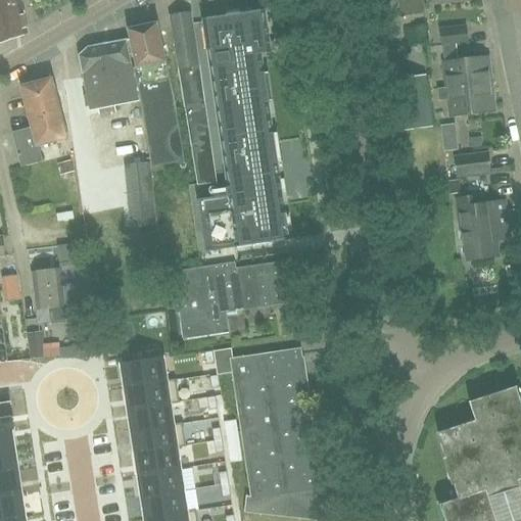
[(0,39),(25,27),(18,0),(0,0),(0,39)]
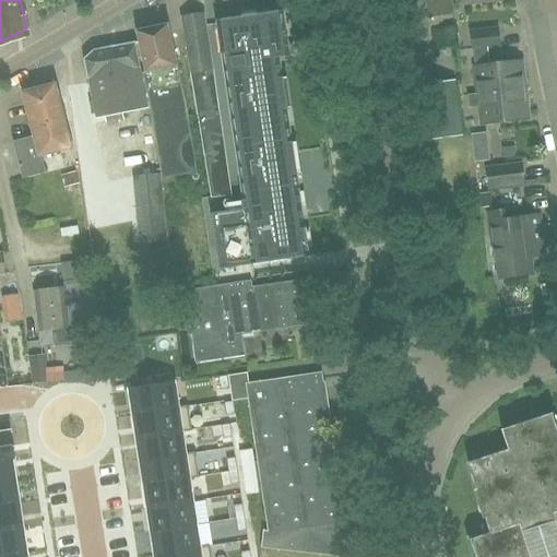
[(425,0),(427,15),(452,12),(450,0),(425,0)]
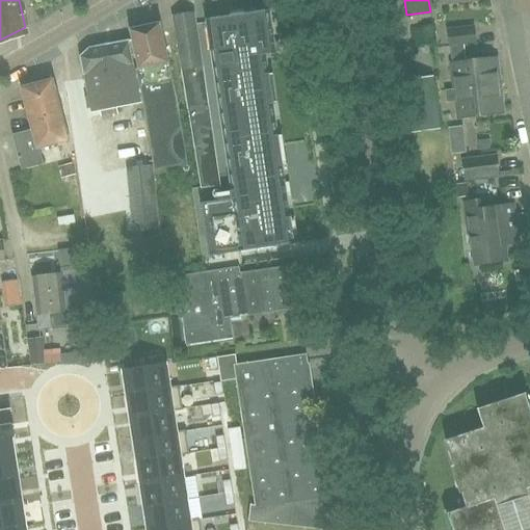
[(204,9),(233,189),(199,194),(208,248),(294,235),(265,47),(275,45),(272,27),(260,29),(256,1),(204,9)]
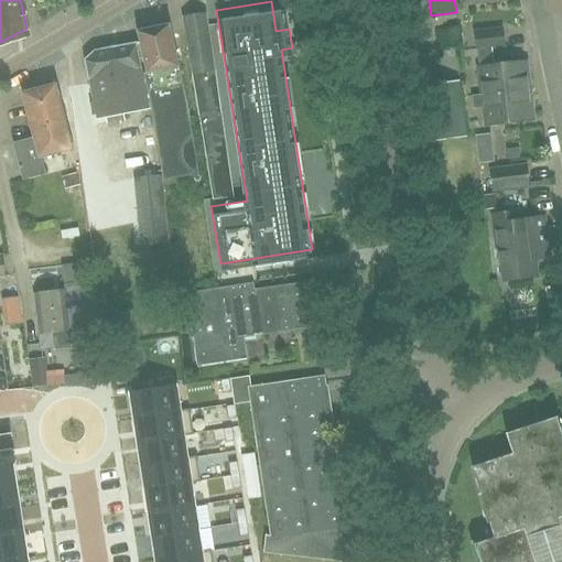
[(233,194),(205,12),(182,15),(211,197),(233,194)]
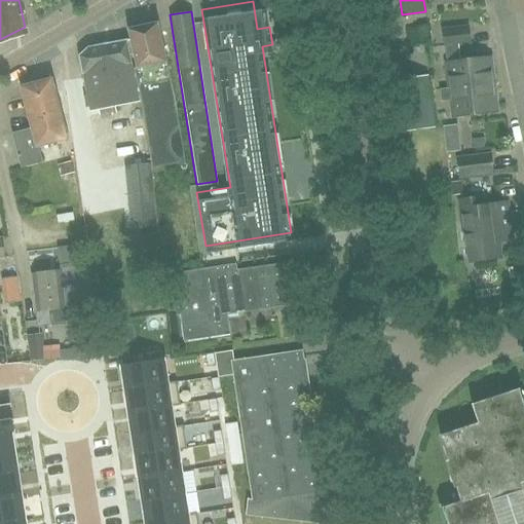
[(156,20),(126,27),(135,65),(133,66),(139,98),(150,166),(183,161),(173,100),(171,85),(164,59),(165,59),(156,20)]
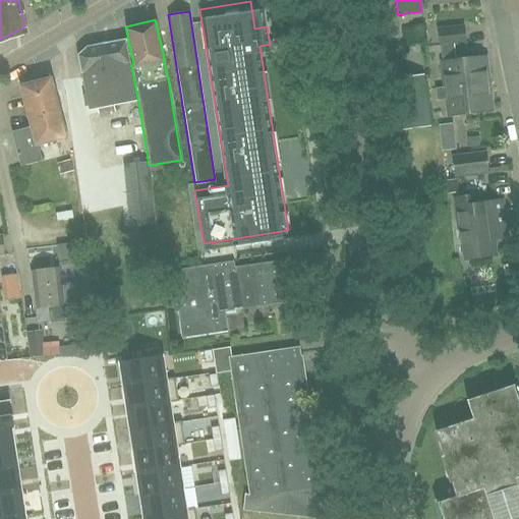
[(486,79),(483,54),(454,58),(452,42),(464,40),(462,24),(437,27),(439,44),(440,44),(442,59),(441,60),(444,84),(486,79)]
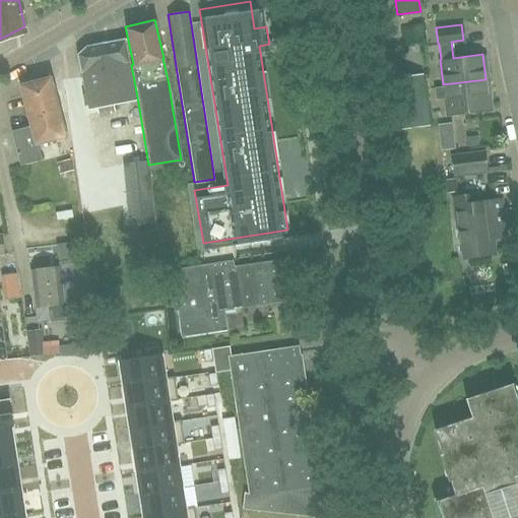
[(85,46),(77,53),(84,90),(82,90),(84,103),(87,103),(87,106),(96,104),(98,111),(114,108),(113,102),(136,98),(124,38),(85,46)]
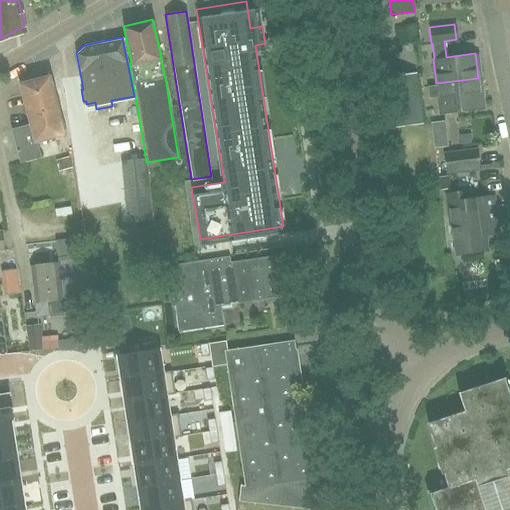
[(415,72),(383,76),(389,126),(421,121),(415,72)]
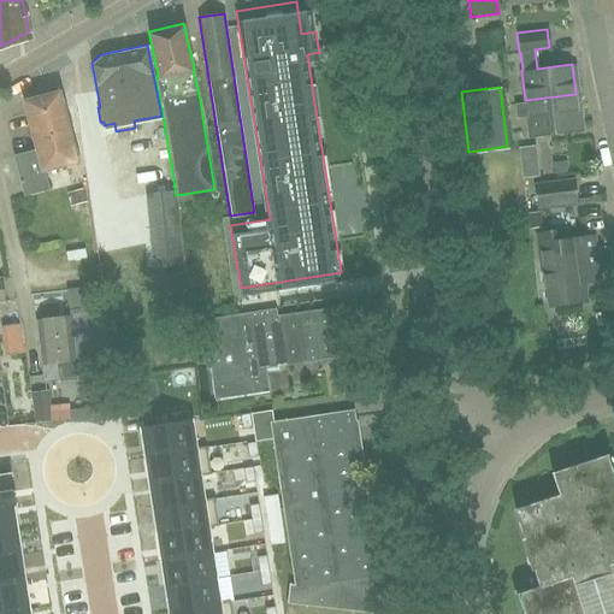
[(58,90),(23,99),(36,147),(12,154),(23,194),(48,188),(43,169),(77,160),(58,90)]
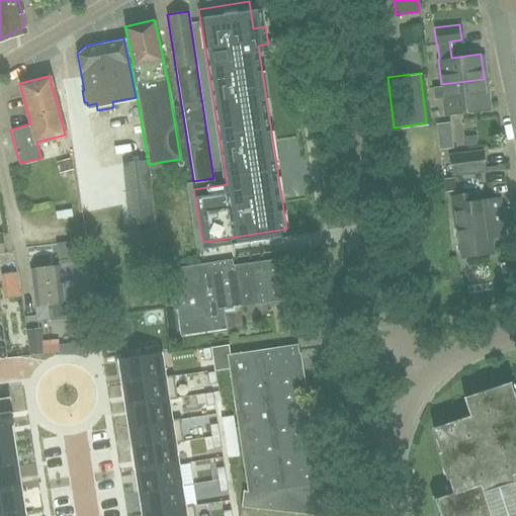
[(443,97),(445,113),(488,108),(484,79),(441,84),(431,86),(433,98),(443,97)]
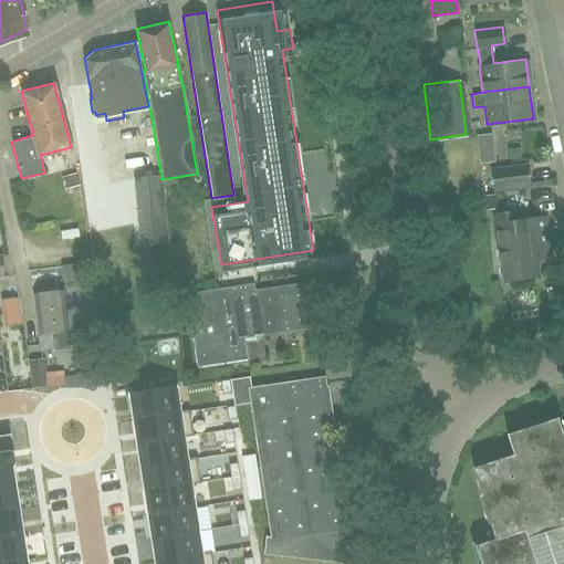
[(526,164),(492,168),(493,188),(529,184),(529,181),(526,164)]
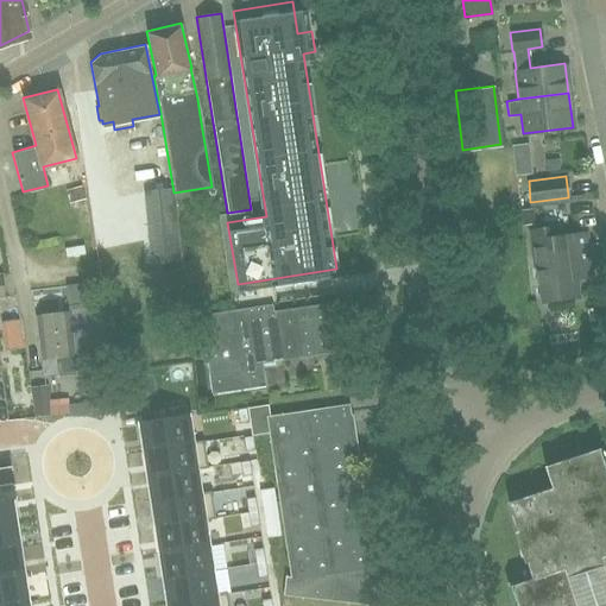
[(172,188),(144,190),(150,260),(180,258),(172,188)]
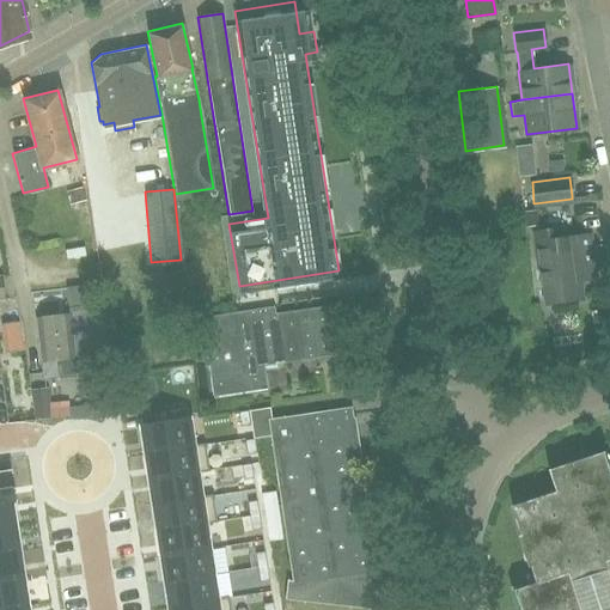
[(589,233),(561,237),(560,227),(532,231),(536,256),(540,256),(546,303),(581,298),(579,280),(595,278),(589,233)]
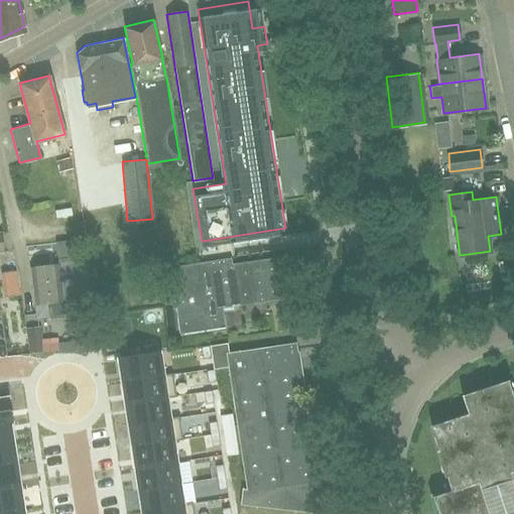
[(178,333),(225,326),(222,305),(292,295),(286,255),(231,263),(230,256),(178,264),(181,288),(172,289),(178,333)]
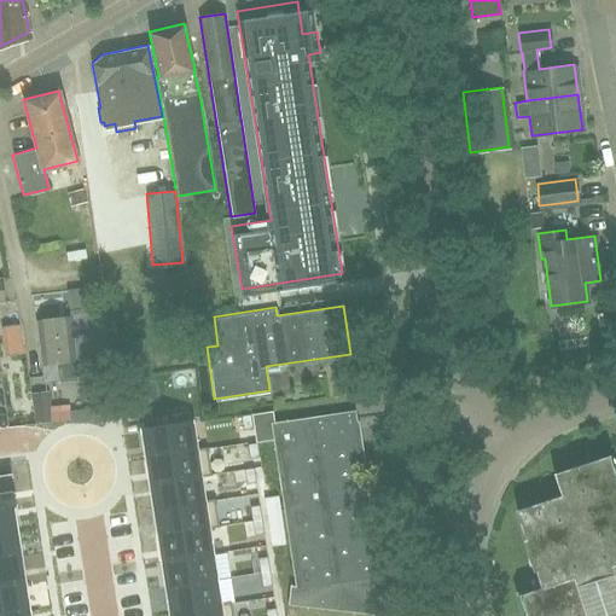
[(76,375),(70,317),(36,320),(42,362),(57,360),(59,377),(76,375)]
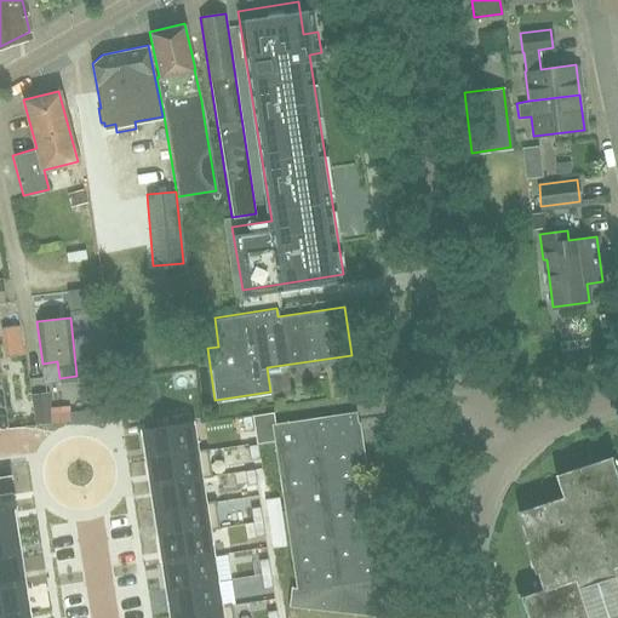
[(81,358),(84,378),(112,376),(108,354),(81,358)]
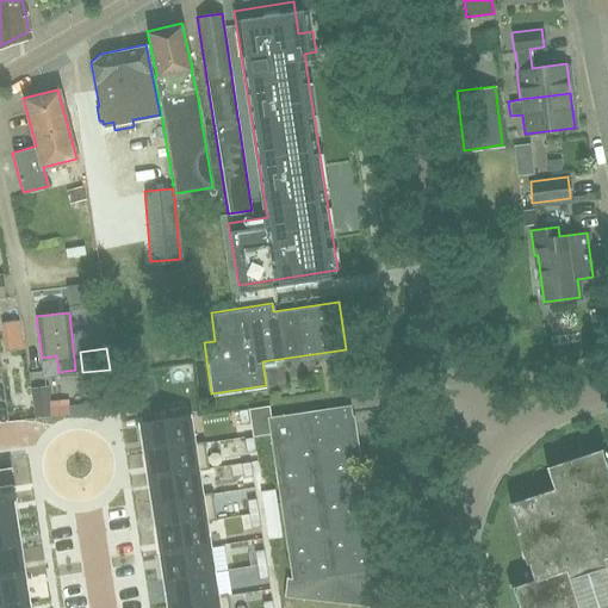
[(367,568),(372,566),(358,470),(353,470),(345,417),(349,416),(348,405),(270,417),(267,404),(247,408),(250,435),(270,433),(280,506),(277,506),(273,483),(260,484),(267,531),(280,529),(278,509),(281,509),(292,577),(285,576),(283,595),(367,606),(374,605),(382,600),(385,594),(385,585),(382,578),(376,574),(368,572),(367,568)]
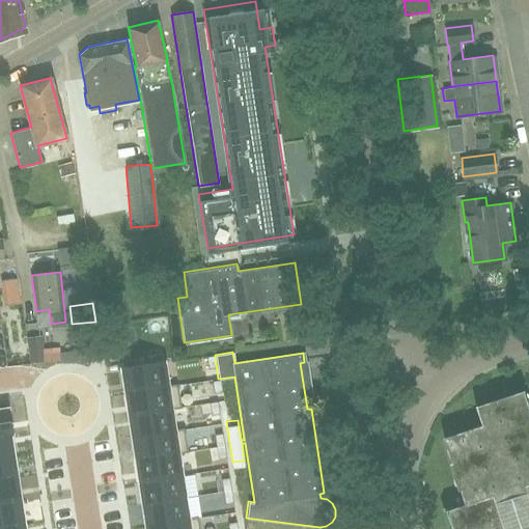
[(214,355),(205,356),(207,369),(216,367),(214,355)]
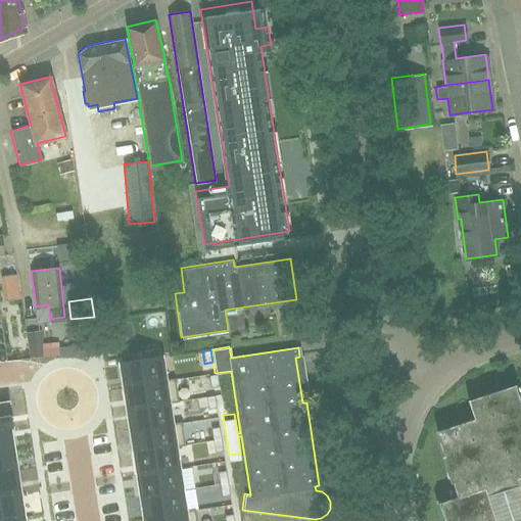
[(161,358),(120,364),(124,386),(166,380),(164,379),(161,358)]
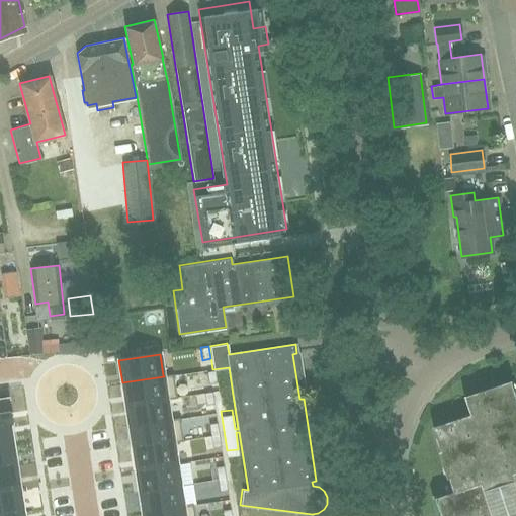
[(212,370),(205,371),(207,383),(215,382),(216,382),(213,370),(212,370)]
